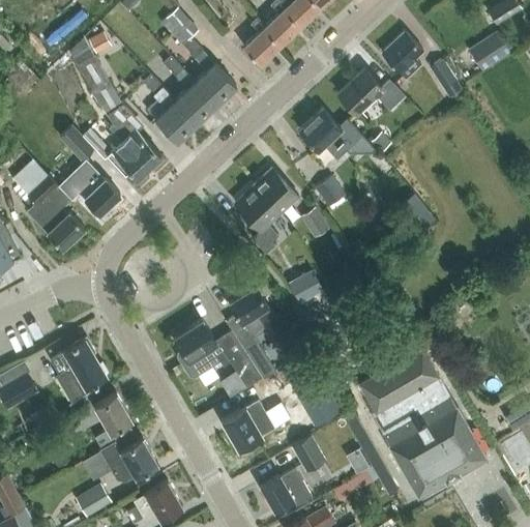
[(137,0),(122,0),(120,3),(128,11),(139,1),(137,0)]
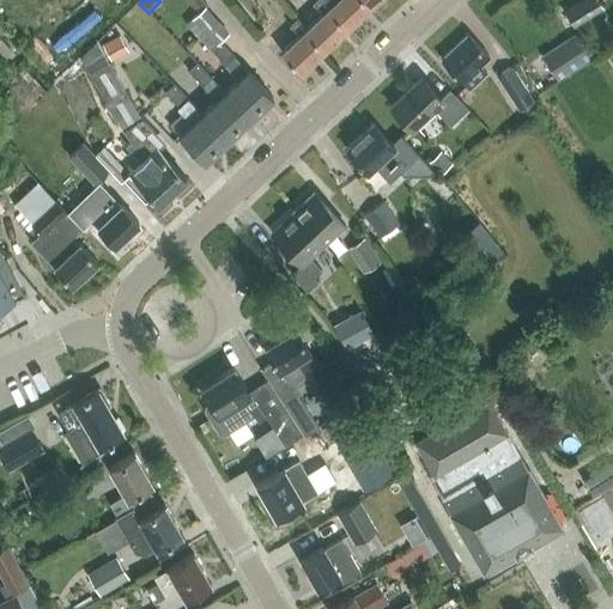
[(321,17),(307,30),(326,50),(349,29),(329,8),(321,0),(319,0),(313,6),(321,17)]
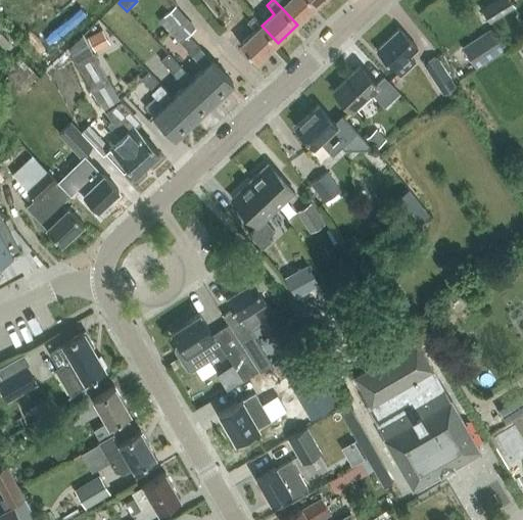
[(289,0),(281,7),(297,25),(317,6),(311,0),(289,0)]
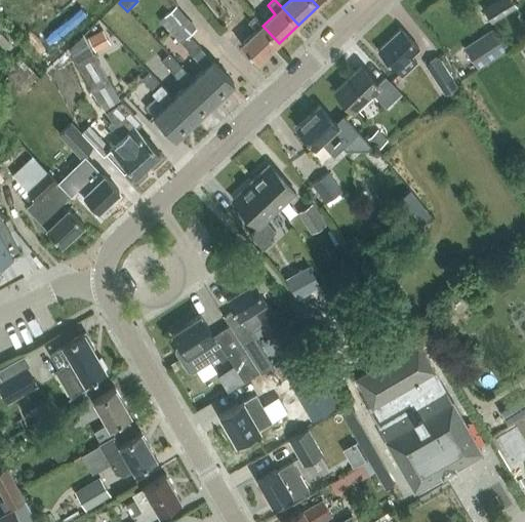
[(490,24),(516,8),(511,0),(502,0),(483,12),(490,24)]
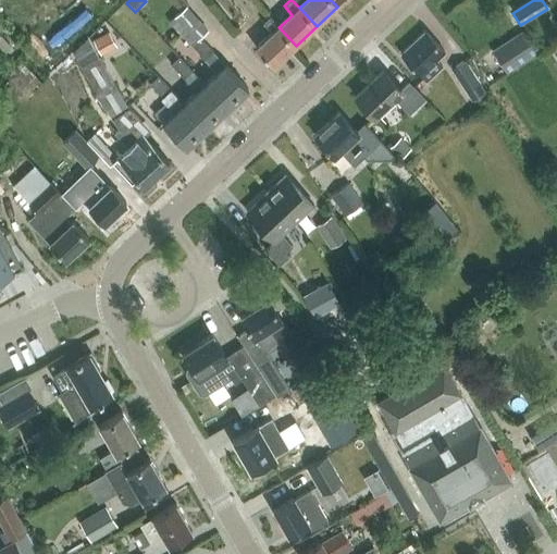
[(215,75),(205,86),(227,111),(249,90),(214,53),(212,53),(199,40),(208,33),(186,10),(170,26),(190,49),(192,48),(205,61),(205,62),(215,75)]
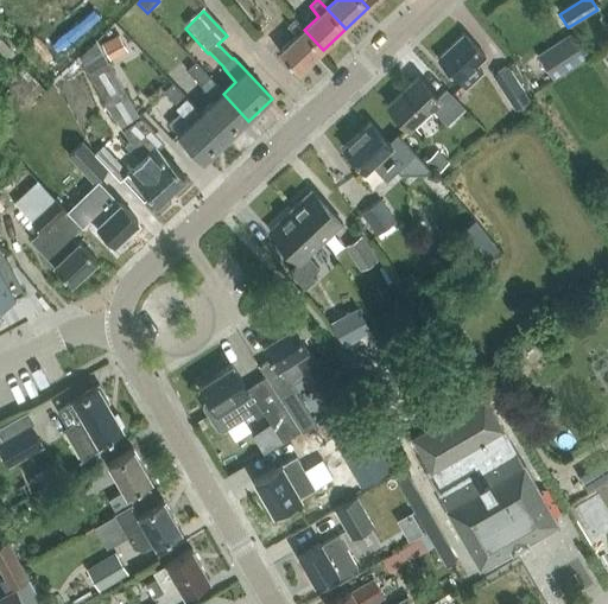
[(323,50),(304,30),(295,20),(286,29),(296,38),(279,55),(297,74),(323,50)]
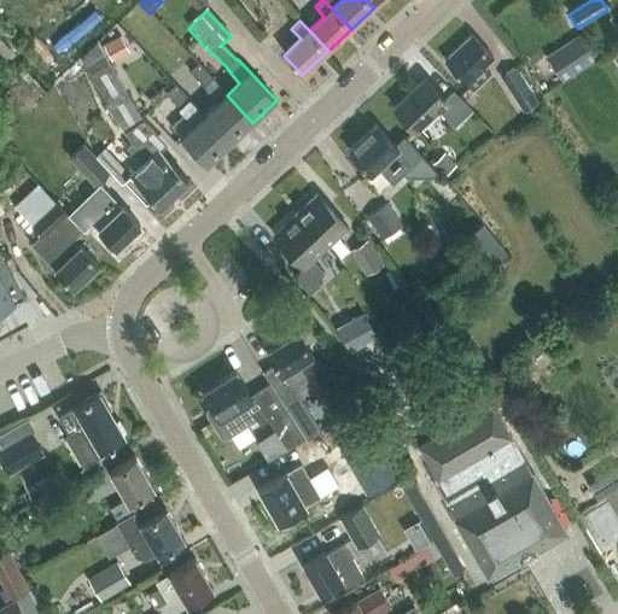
[(0,30),(0,57),(9,66),(22,53),(0,30)]
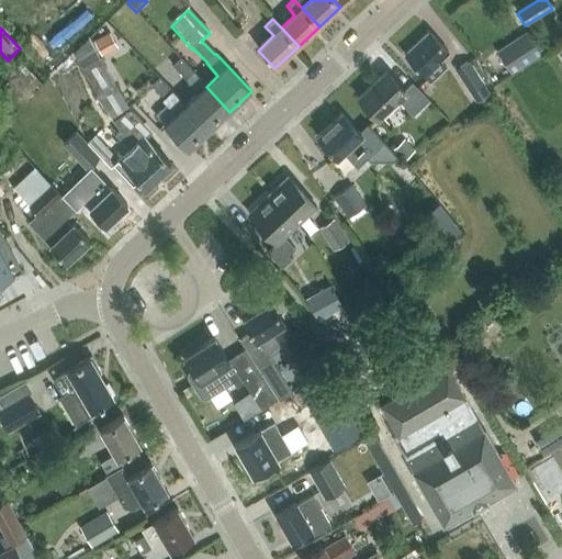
[(510,75),(544,53),(531,31),(496,53),(510,75)]
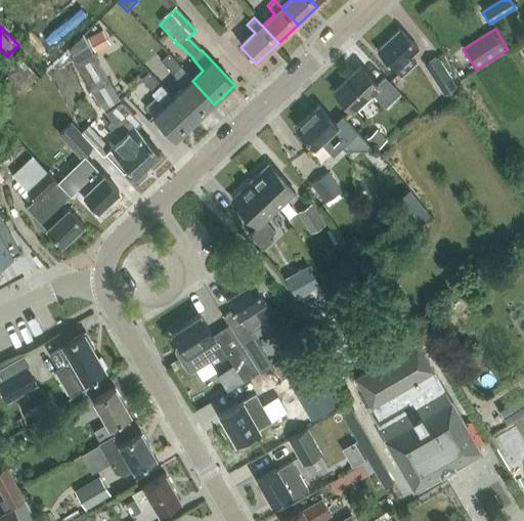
[(93,35),(96,49),(114,46),(111,32),(93,35)]
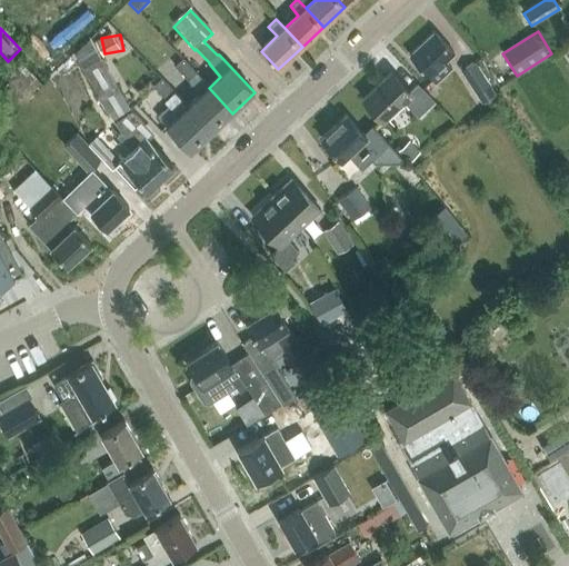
[(446,63),(453,56),(435,35),(410,58),(436,86),(452,70),(446,63)]
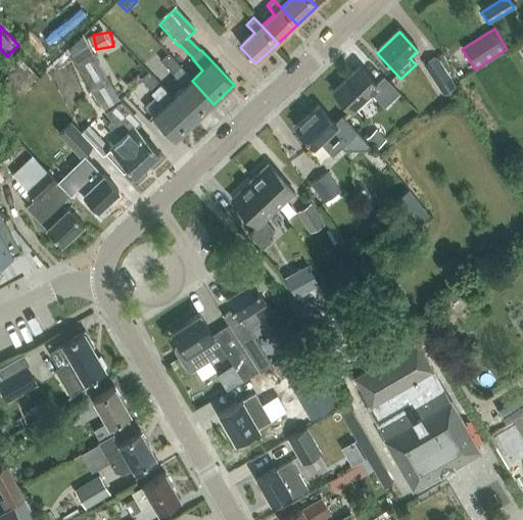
[(107,126),(115,134),(120,139),(107,151),(105,154),(119,168),(123,163),(135,177),(158,154),(142,137),(141,137),(133,129),(140,123),(120,101),(108,82),(83,39),(66,53),(90,89),(89,90),(104,113),(111,122),(107,126)]
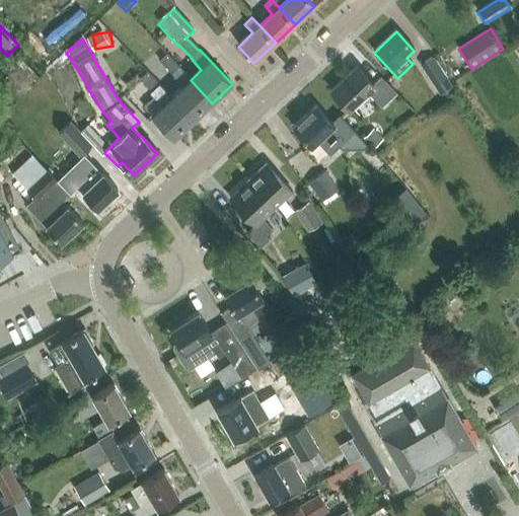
[(182,87),(171,97),(193,121),(212,103),(191,80),(167,56),(160,63),(182,87)]
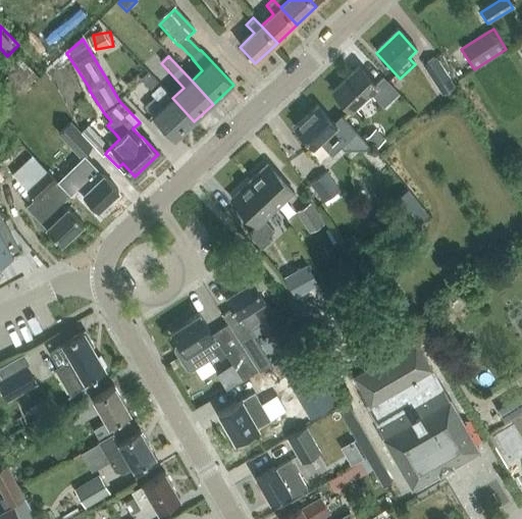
[(455,87),(435,58),(422,67),(441,96),(455,87)]
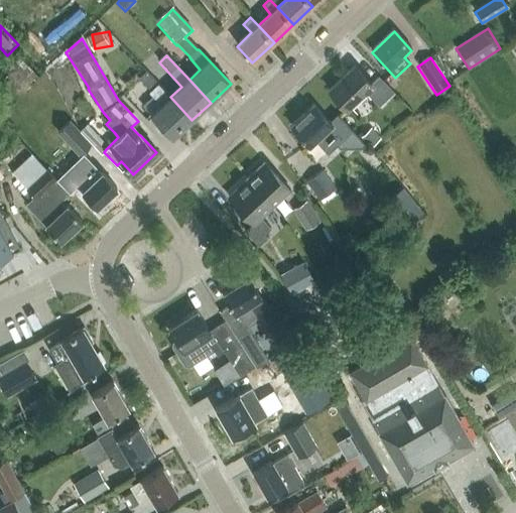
[(330,92),(347,111),(365,94),(379,108),(394,94),(379,79),(372,86),(355,68),(330,92)]
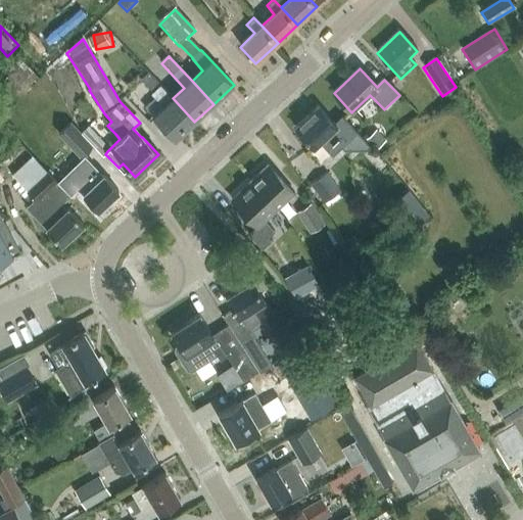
[(194,122),(173,98),(151,76),(151,77),(149,75),(141,82),(153,94),(151,96),(162,108),(152,119),(174,141),(194,122)]
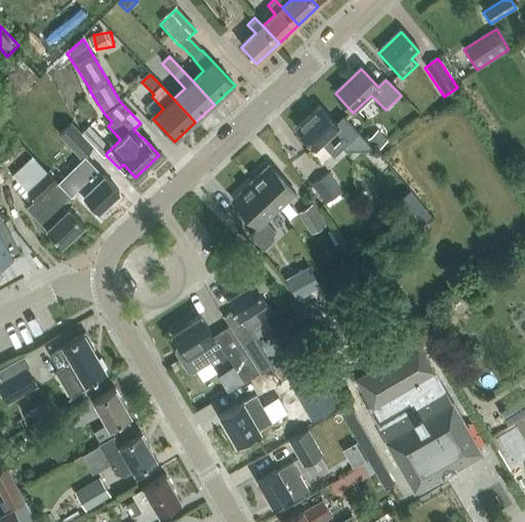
[(333,158),(346,146),(358,134),(344,119),(336,125),(320,109),(296,130),(316,151),(322,145),(333,158)]
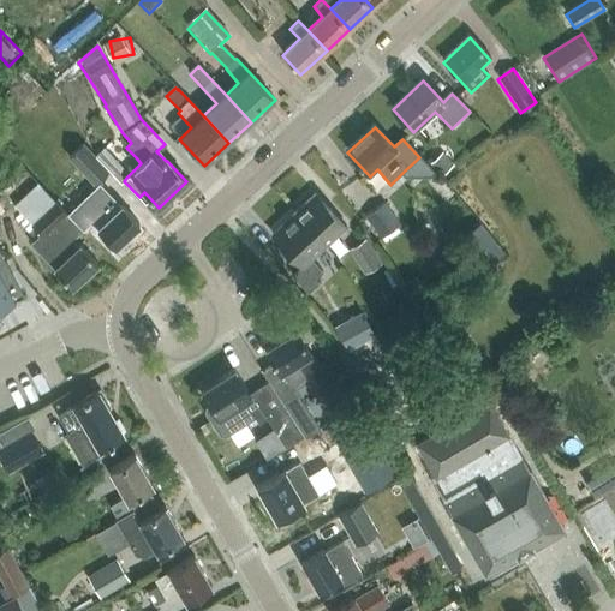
[(109,171),(83,143),(67,157),(94,185),(109,171)]
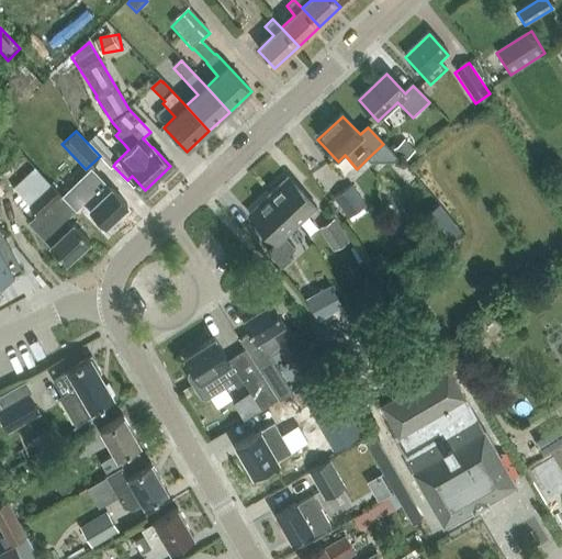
[(393,151),(404,163),(415,153),(404,142),(393,151)]
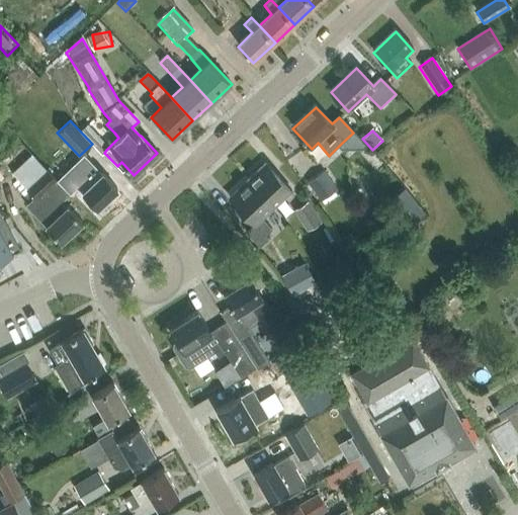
[(366,160),(371,154),(365,148),(366,147),(353,133),(341,144),(344,147),(356,144),(362,150),(359,153),(366,160)]
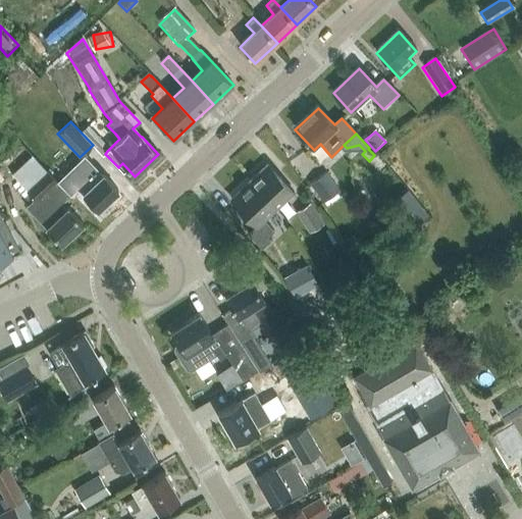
[(25,206),(47,229),(46,230),(60,246),(83,225),(68,210),(65,212),(59,205),(68,196),(58,185),(47,172),(44,174),(30,158),(12,174),(35,199),(25,206)]
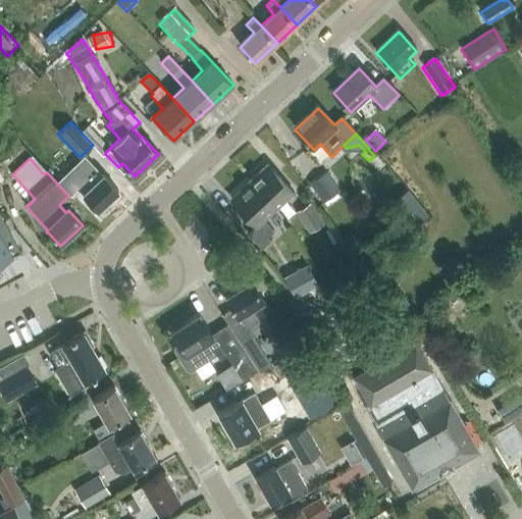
[(58,185),(68,196),(70,197),(77,191),(97,212),(118,192),(103,175),(102,177),(85,159),(71,172),(58,185)]
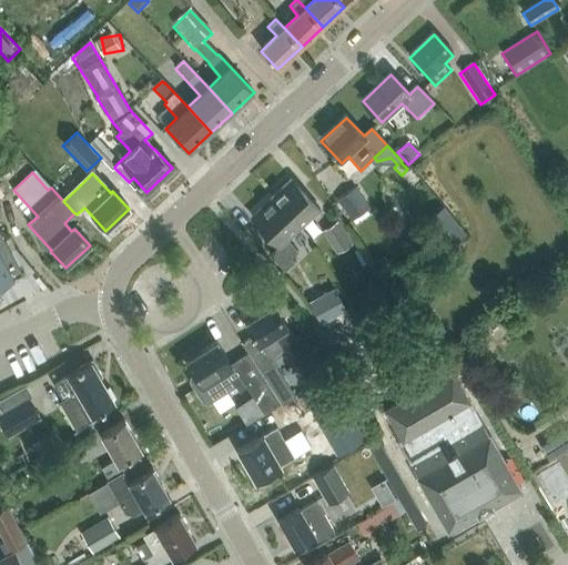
[(272,202),(300,232),(320,214),(291,183),(272,202)]
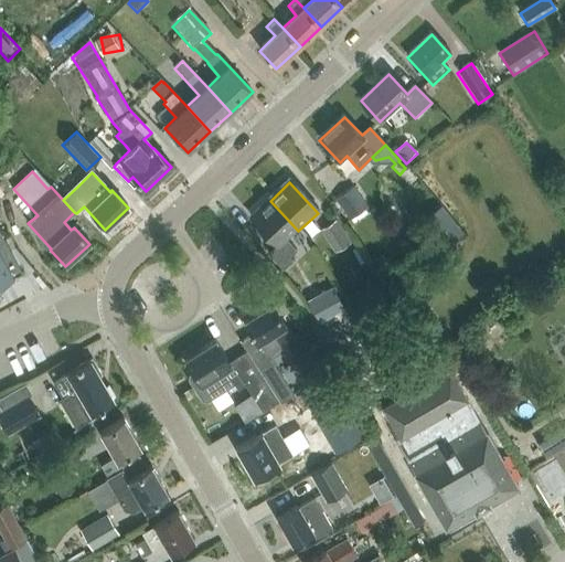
[(366,209),(353,188),(337,200),(353,224),(369,214),(365,210),(366,209)]
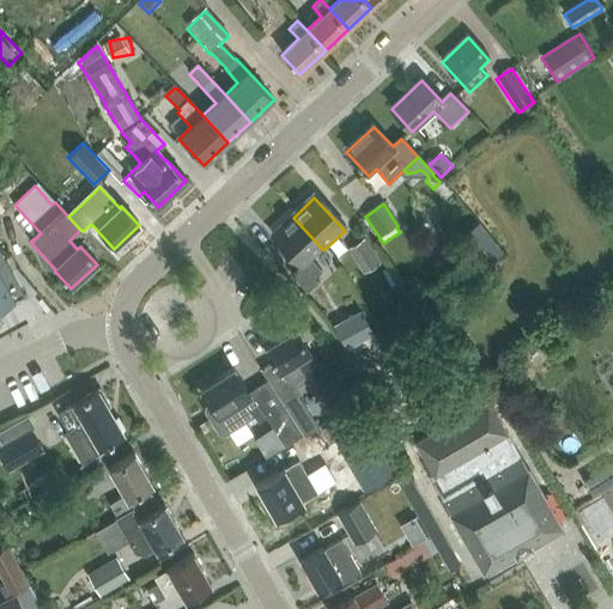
[(310,263),(323,250),(293,218),(272,237),(302,269),(291,279),(308,297),(319,287),(314,282),(322,275),(310,263)]
